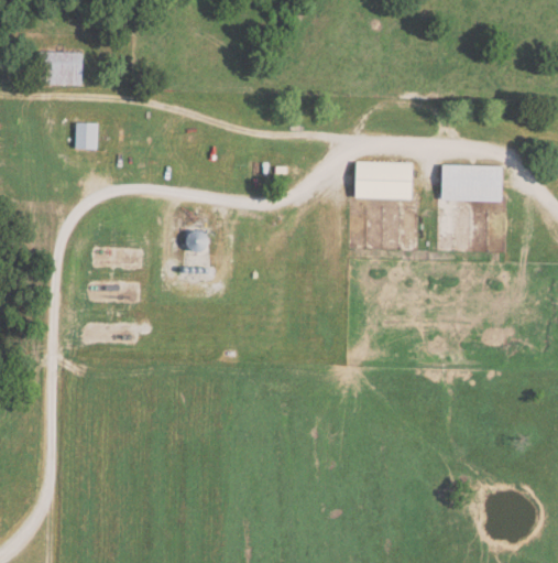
[(81,85),(81,52),(34,52),(34,85),(81,85)]
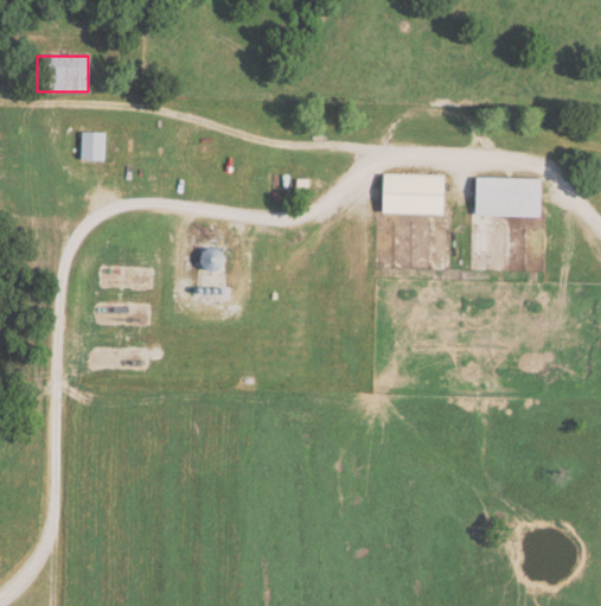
[(104,160),(104,132),(75,132),(75,160),(104,160)]
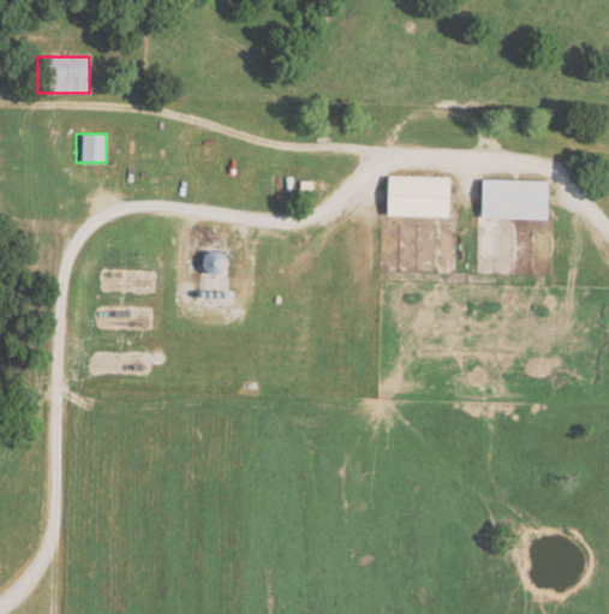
[(454,218),(455,178),(389,177),(389,218),(454,218)]
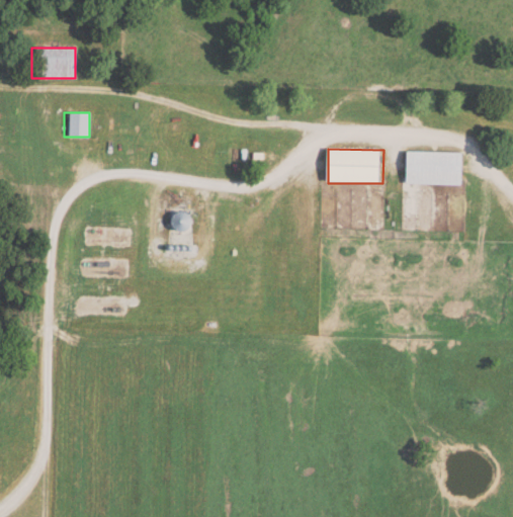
[(405,184),(464,184),(464,153),(405,152),(405,184)]
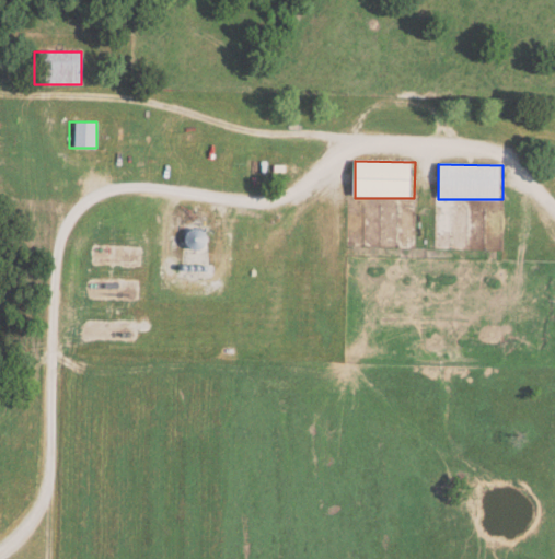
[(208,249),(208,230),(187,230),(187,249),(208,249)]
